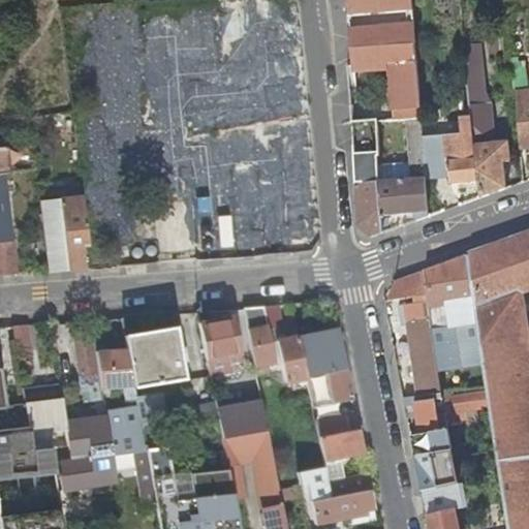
[(348,0),(350,13),(413,9),(412,0),(348,0)]
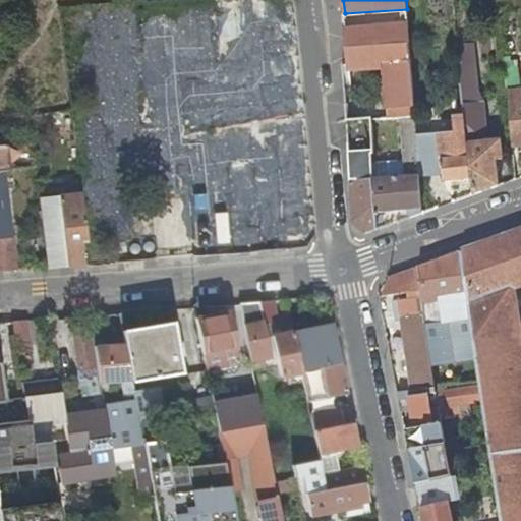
[(345,18),(408,15),(407,9),(345,13),(345,18)]
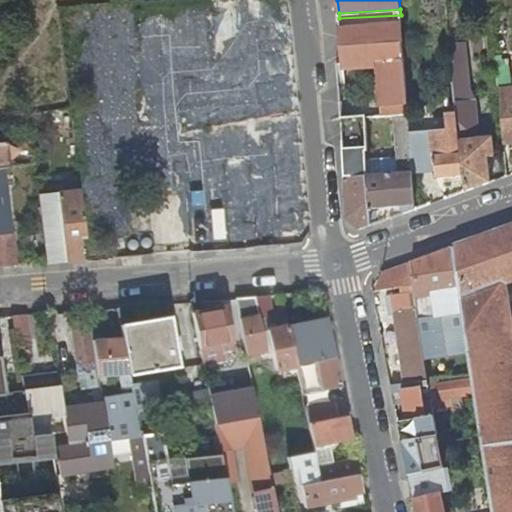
[(368,31),(340,32),(343,56),(344,67),(371,66),(382,65),(404,64),(401,27),(384,28),(384,22),(368,22),(368,31)]
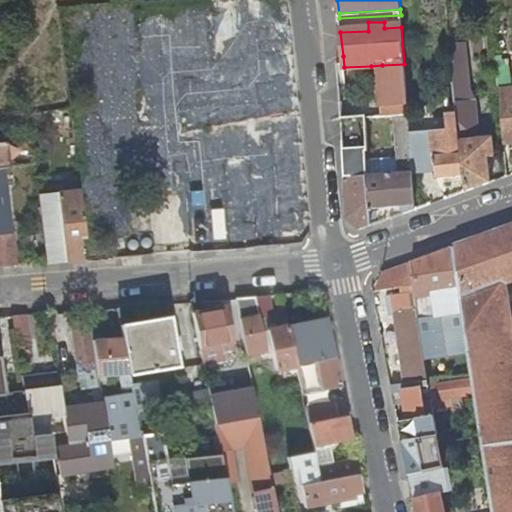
[(508,58),(506,37),(492,37),(495,59),(508,58)]
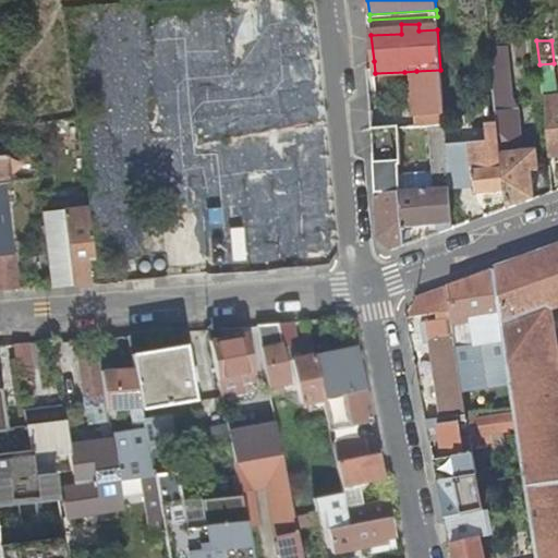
[(506,202),(508,213),(528,205),(538,202),(534,172),(538,172),(536,150),(521,153),(516,99),(512,100),(507,49),(492,51),(499,125),(506,202)]
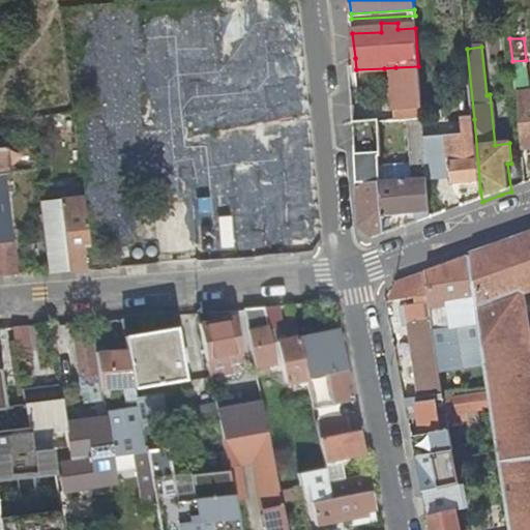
[(528,65),(512,66),(522,154),(529,153),(529,92),(529,93),(528,65)]
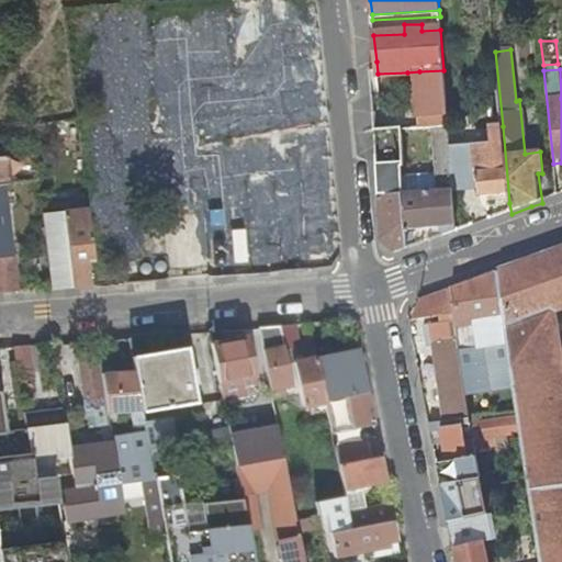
[(419,71),(419,120),(447,117),(444,70),(419,71)]
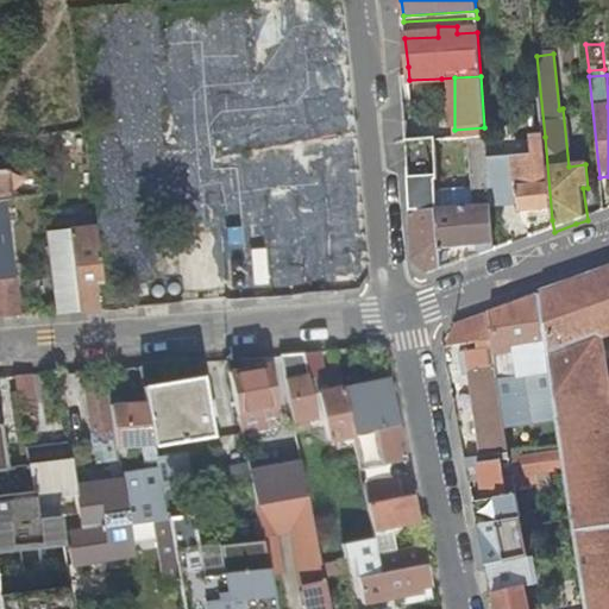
[(443,130),(454,130),(454,77),(441,79),(441,87),(443,130)]
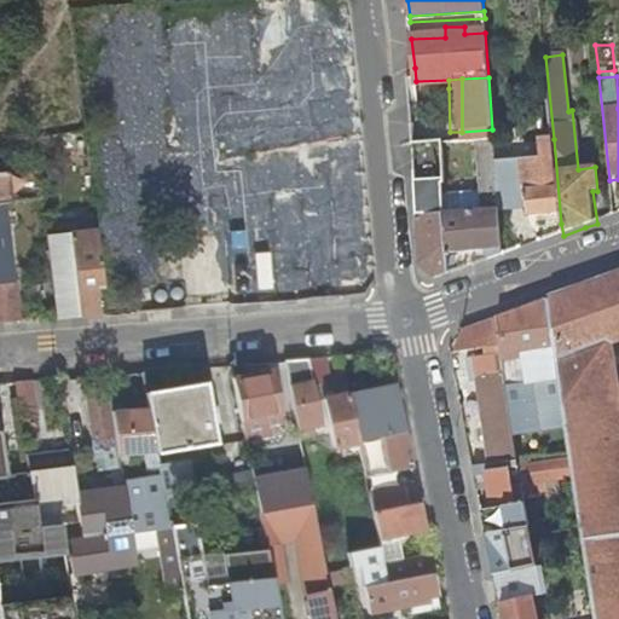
[(268,80),(259,81),(260,100),(270,100),(268,80)]
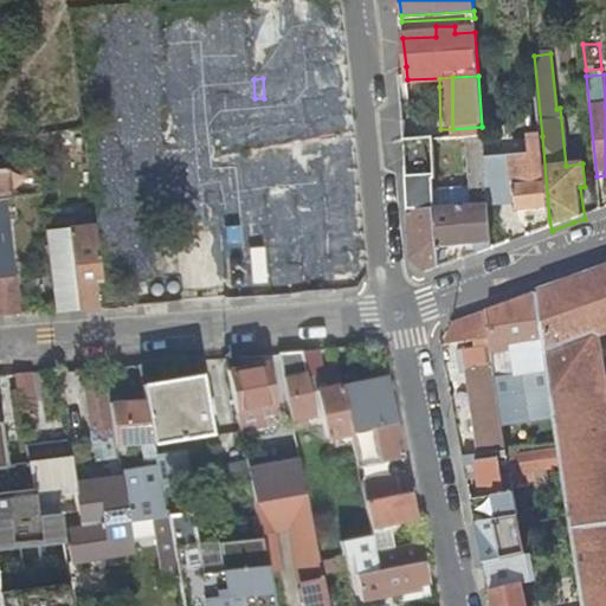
[(532,161),(484,166),(487,202),(516,200),(517,213),(540,211),(541,220),(549,219),(542,136),(529,137),(532,161)]
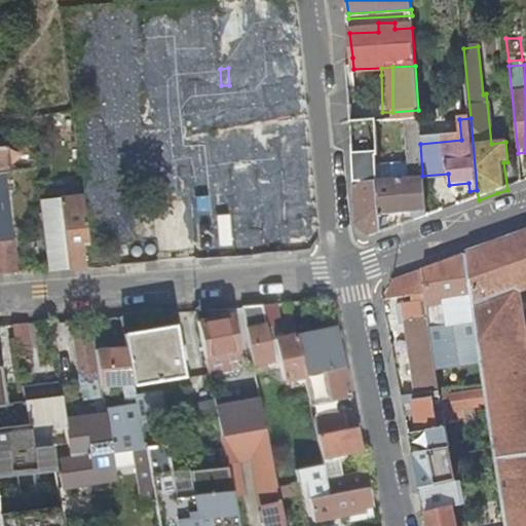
[(425,220),(425,215),(422,176),(420,144),(419,120),(402,121),(405,157),(406,157),(406,164),(377,165),(380,218),(411,216),(415,224),(425,220)]
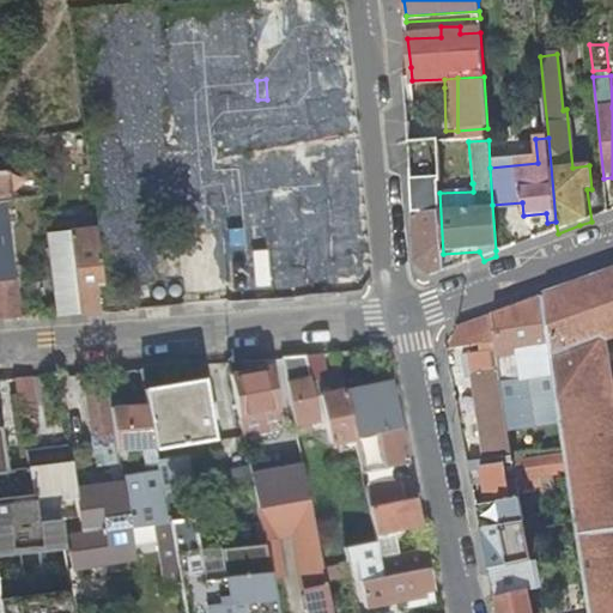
[(411,145),(418,271),(434,279),(445,274),(443,254),(439,193),(436,144),(411,145)]
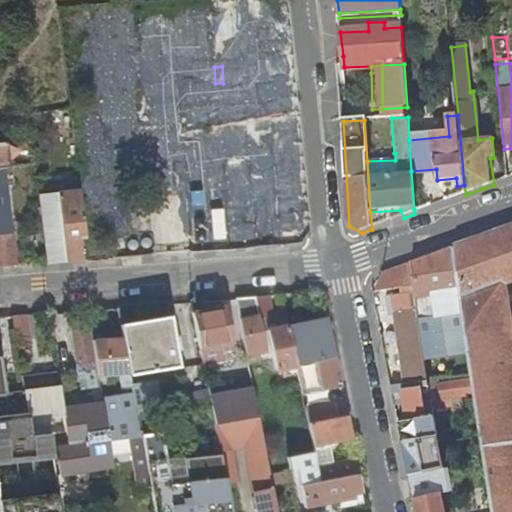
[(205,135),(182,137),(182,139),(185,167),(207,166),(205,135)]
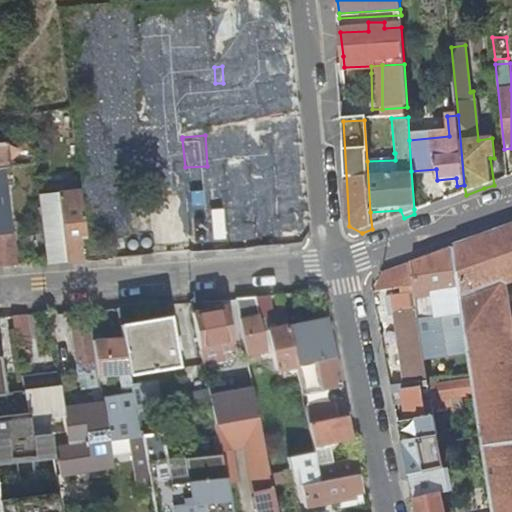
[(3,171),(0,171),(0,270),(5,270),(17,269),(14,235),(10,235),(3,171)]
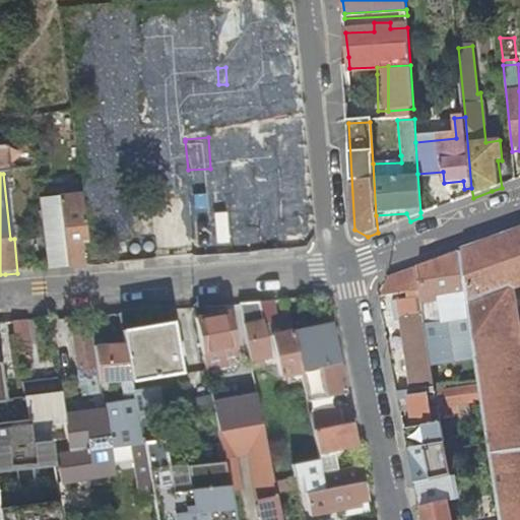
[(80,243),(87,242),(82,197),(59,200),(67,270),(67,271),(83,269),(80,243)]
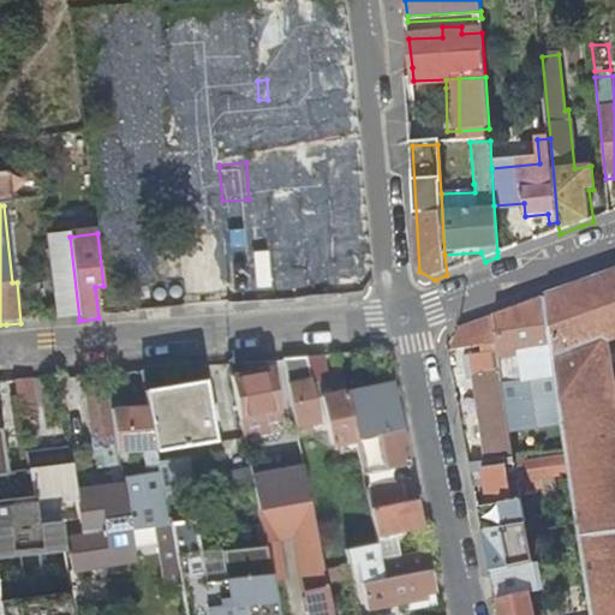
[(69,320),(79,320),(70,237),(70,236),(46,238),(55,320),(69,320)]
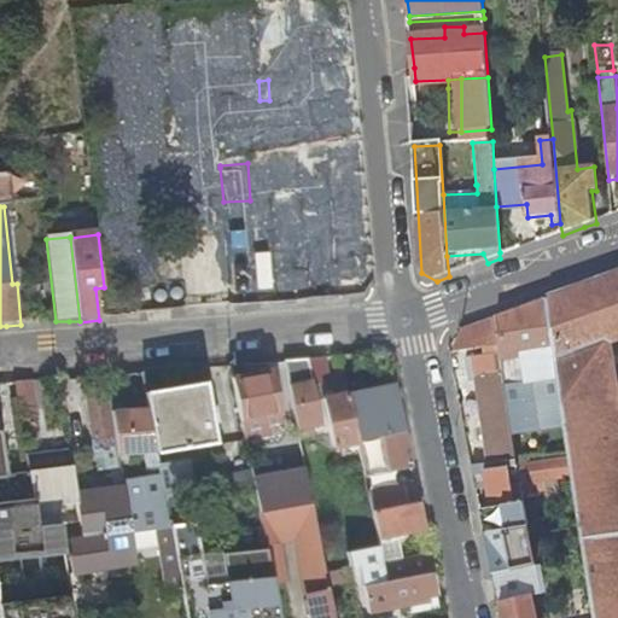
[(617,338),(617,274),(548,299),(571,454),(596,617),(617,617),(617,388),(611,342),(617,338)]
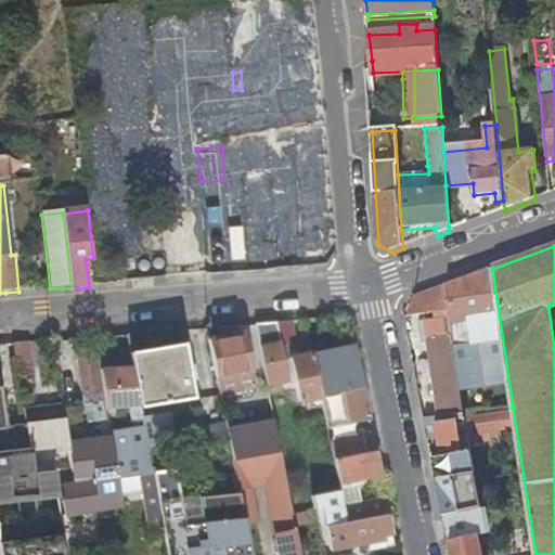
[(466,345),(455,347),(465,412),(513,408),(492,269),(470,276),(447,285),(452,324),(463,323),(466,345)]
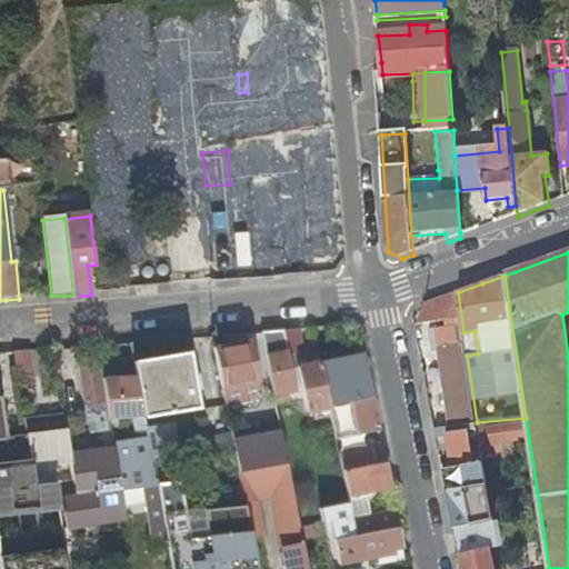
[(455,326),(438,328),(436,329),(450,427),(477,422),(467,356),(463,332),(458,292),(425,305),(419,326),(437,322),(453,320),(455,326)]
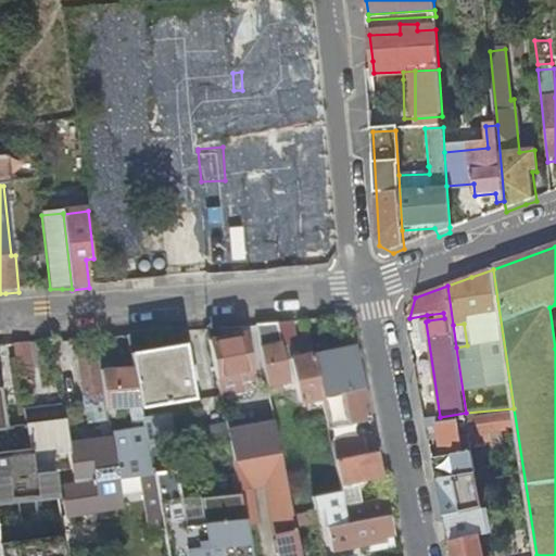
[(295,344),(291,321),(279,323),(257,324),(269,388),(270,393),(270,394),(282,393),(282,390),(291,388),(290,383),(291,383),(283,346),(295,344)]
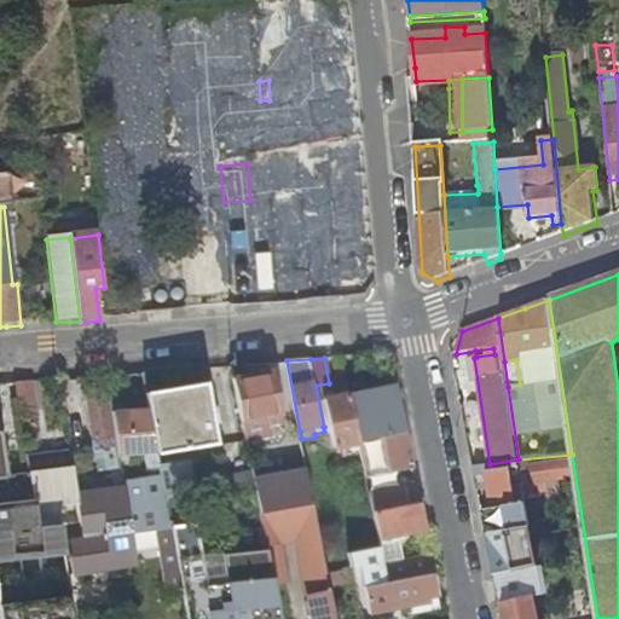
[(516,360),(504,362),(508,387),(520,385),(516,360)]
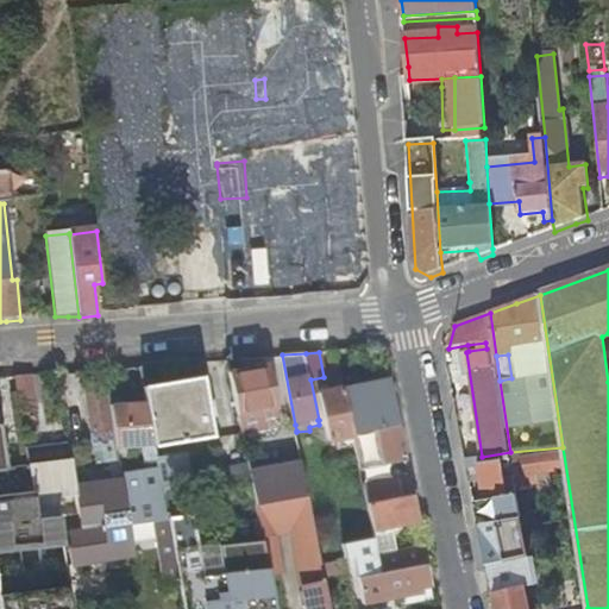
[(270,362),(230,369),(236,397),(242,433),(283,426),(270,362)]
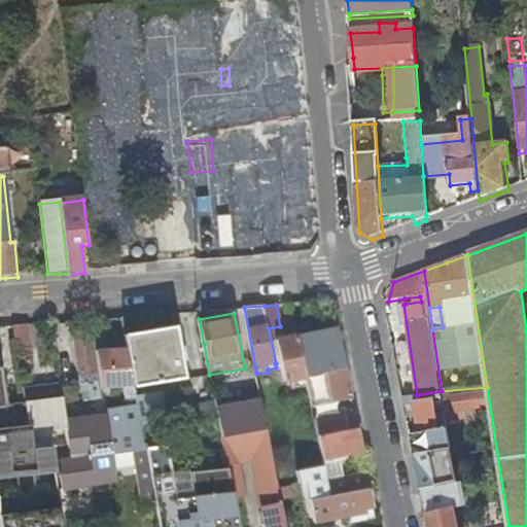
[(34,354),(31,324),(14,325),(19,356),(34,354)]
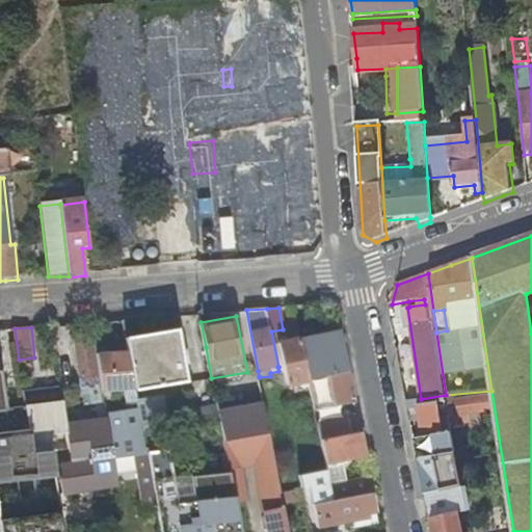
[(73,331),(84,405),(102,402),(90,328),(74,331),(73,331)]
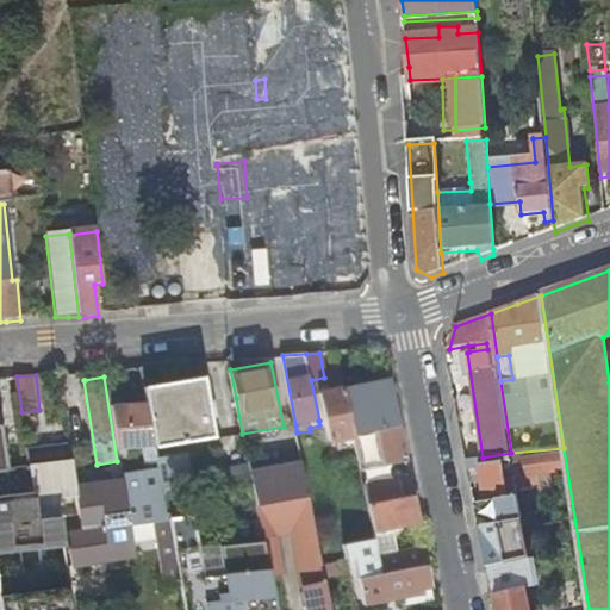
[(204,378),(145,388),(148,403),(155,447),(215,436),(211,415),(209,405),(204,378)]
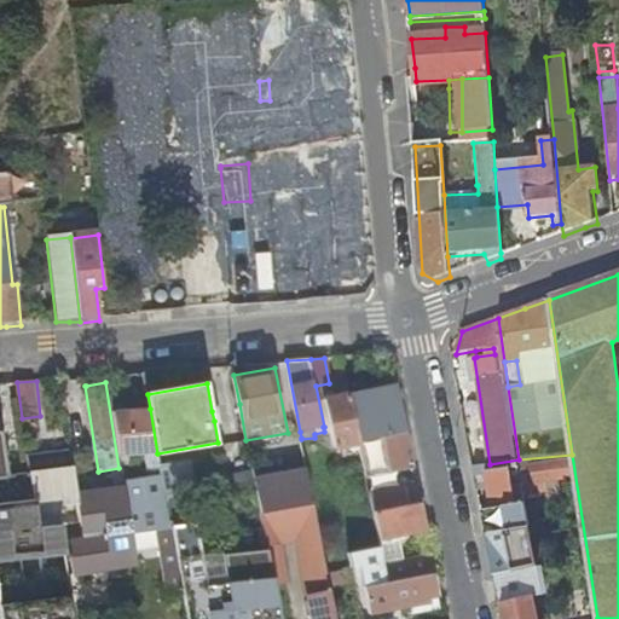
[(395,385),(348,394),(348,395),(353,417),(358,439),(358,440),(375,437),(381,435),(405,431),(399,401),(395,385)]
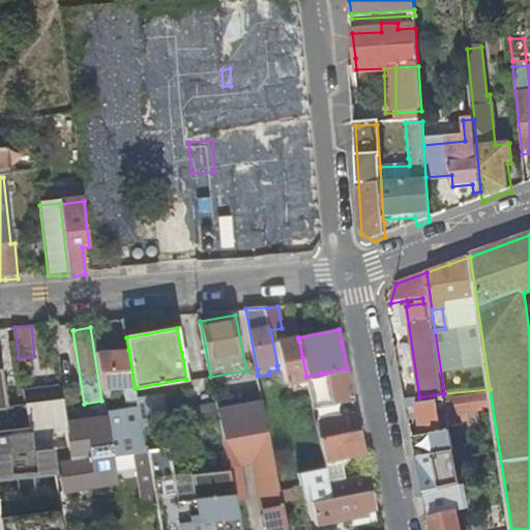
[(126,401),(137,400),(137,396),(135,388),(128,350),(97,353),(102,390),(125,388),(126,401)]
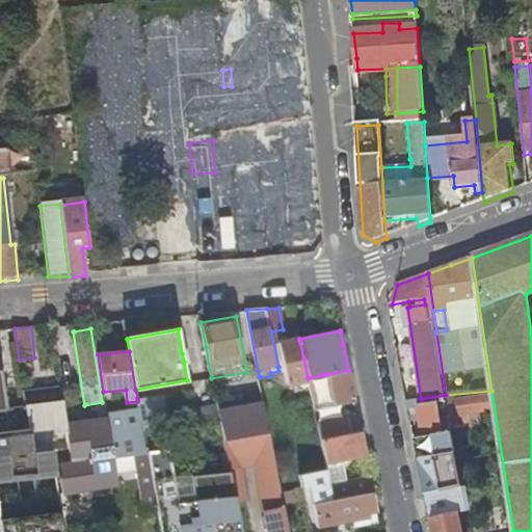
[(0,509),(1,519),(2,531),(62,531),(53,451),(50,451),(32,453),(29,430),(8,432),(7,424),(5,409),(8,409),(7,408),(2,370),(1,370),(0,366),(0,509)]
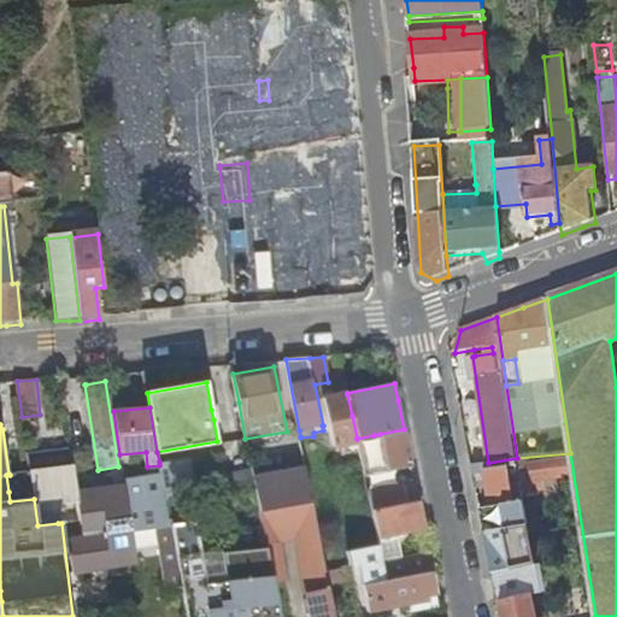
[(387,471),(411,466),(404,429),(380,434),(387,471)]
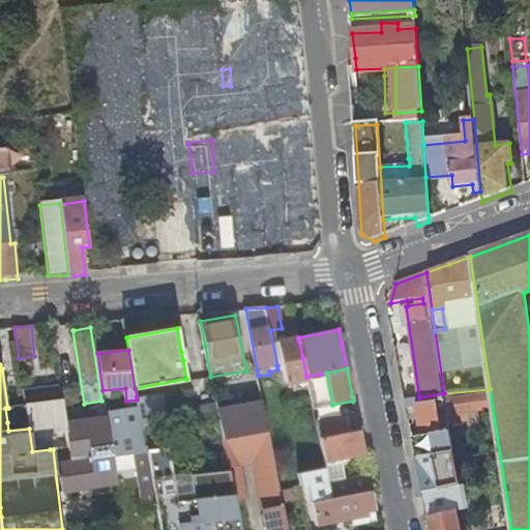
[(326,400),(321,374),(306,377),(308,386),(313,403),(326,400)]
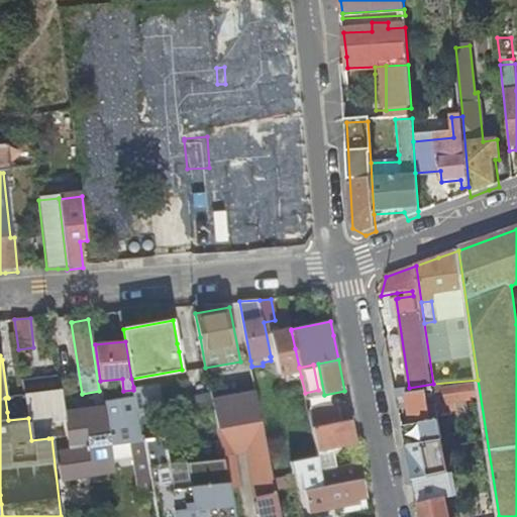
[(23,386),(25,395),(27,411),(28,418),(31,440),(48,438),(46,422),(65,419),(64,413),(61,390),(60,382),(23,386)]
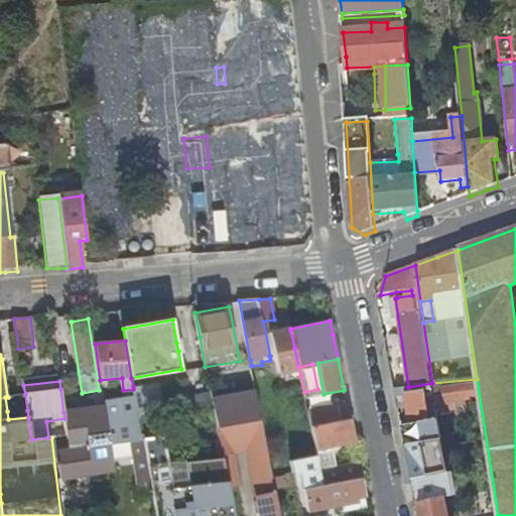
[(159,382),(133,386),(133,389),(134,396),(136,410),(162,405),(159,382)]
